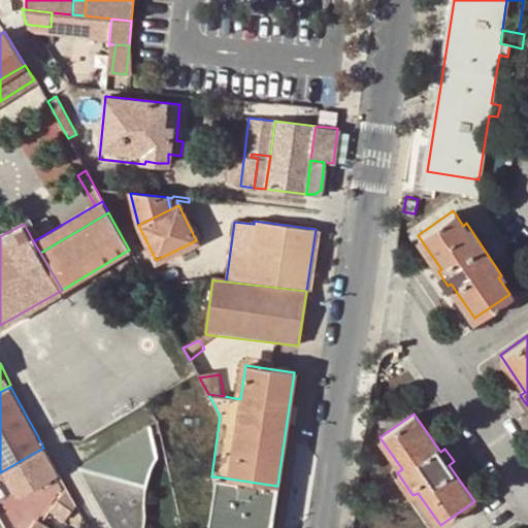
[(111,527),(143,527),(146,512),(145,503),(146,495),(147,487),(150,479),(152,470),(155,463),(158,456),(151,423),(77,466),(111,527)]
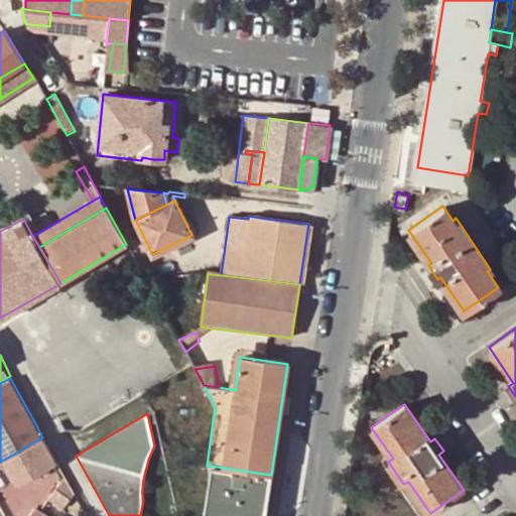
[(263,515),(270,475),(211,466),(203,515),(263,515)]
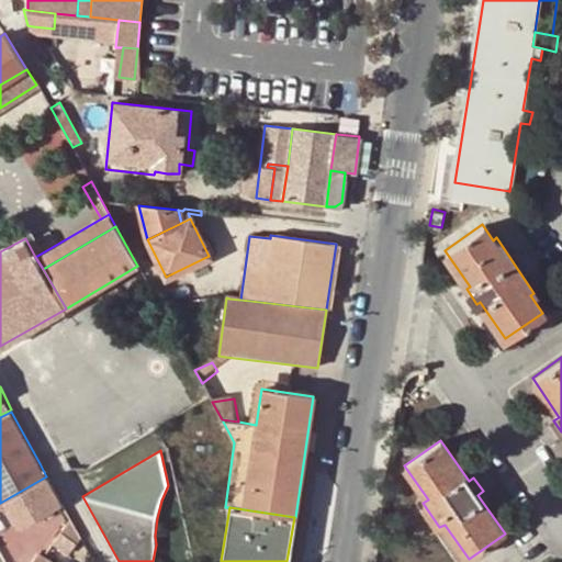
[(63,532),(55,542),(70,553),(77,542),(63,532)]
